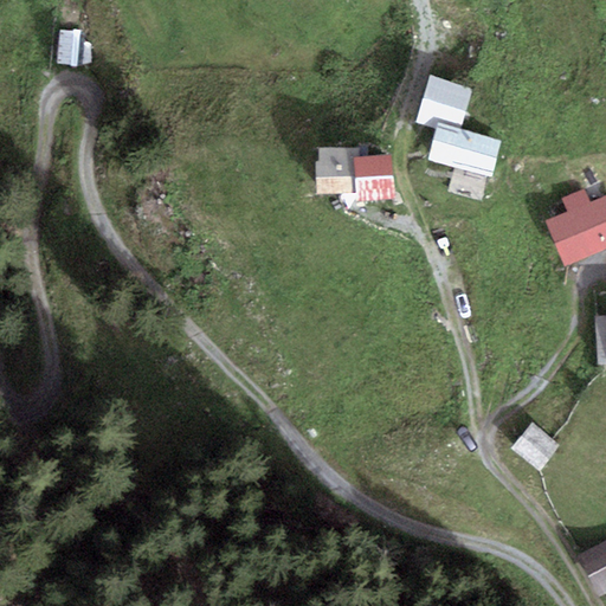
[(461,129),(472,89),(430,77),(417,124),(436,129),(438,123),(461,129)]
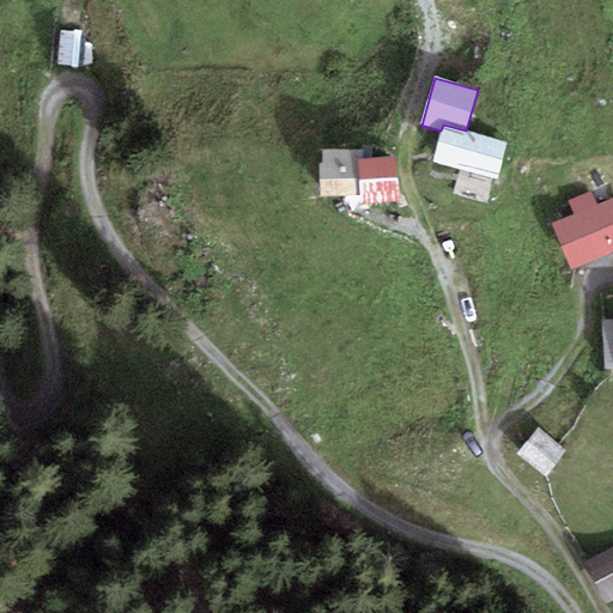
[(466,131),(443,125),(441,131),(432,163),(496,181),(507,143),(466,131)]
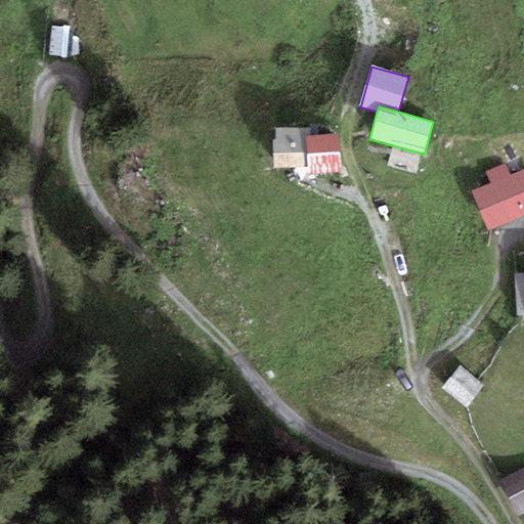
[(307,167),(305,136),(311,135),(311,128),(276,128),(276,140),(272,140),(274,169),(278,169),(307,167)]
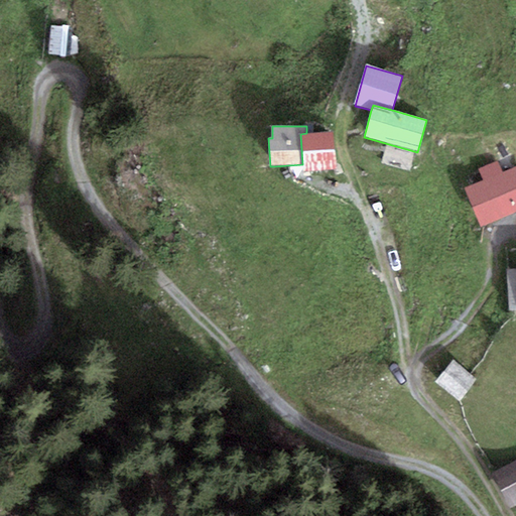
[(336,170),(333,131),(306,133),(300,134),(302,164),(302,172),(336,170)]
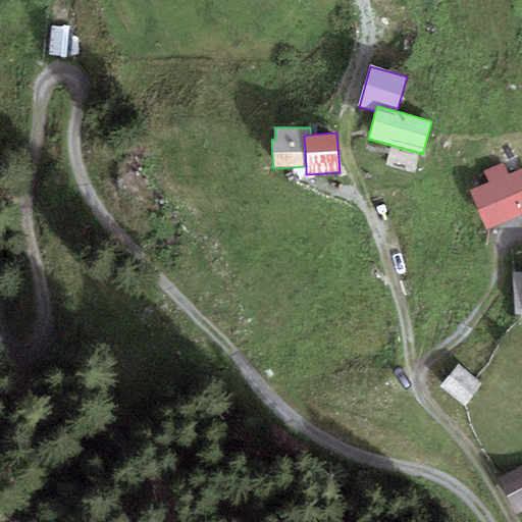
[(483,171),(488,183),(470,191),(486,229),(521,214),(521,168),(508,174),(503,163),(483,171)]
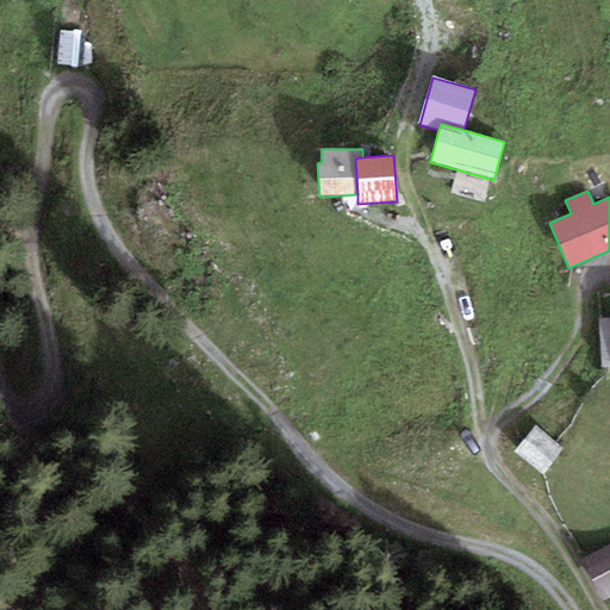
[(609,318),(599,319),(602,367),(609,366),(609,318)]
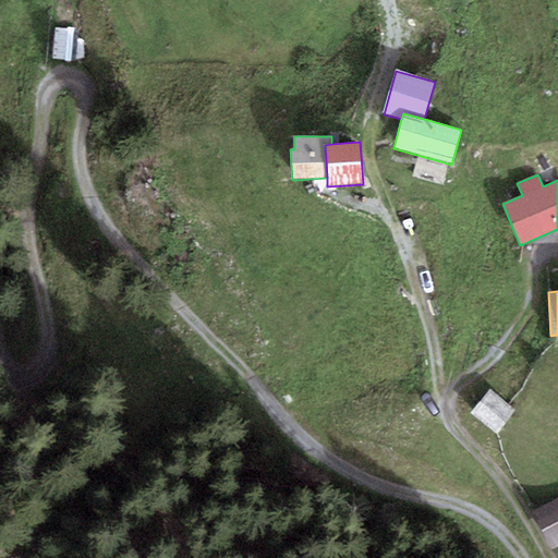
[(517,411),(489,389),(470,412),(496,435),(517,411)]
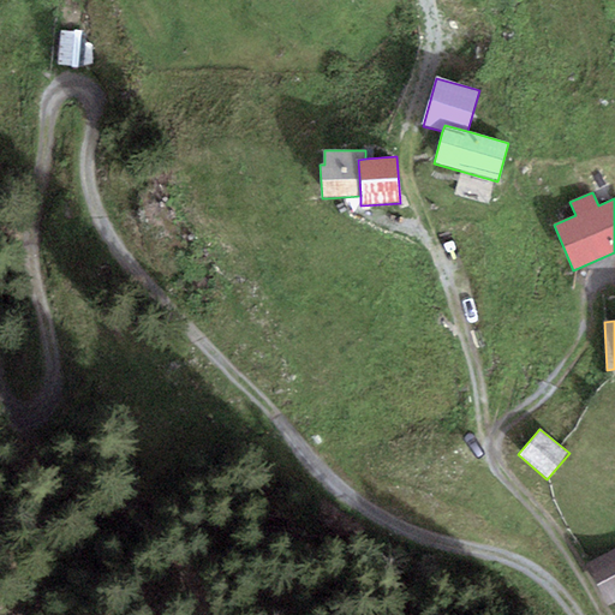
[(614,603),(614,549),(586,566),(609,607),(614,603)]
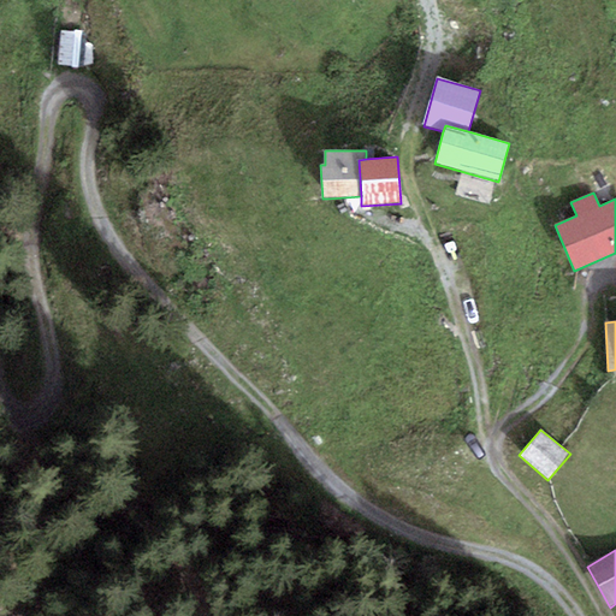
All buildings are outlined.
